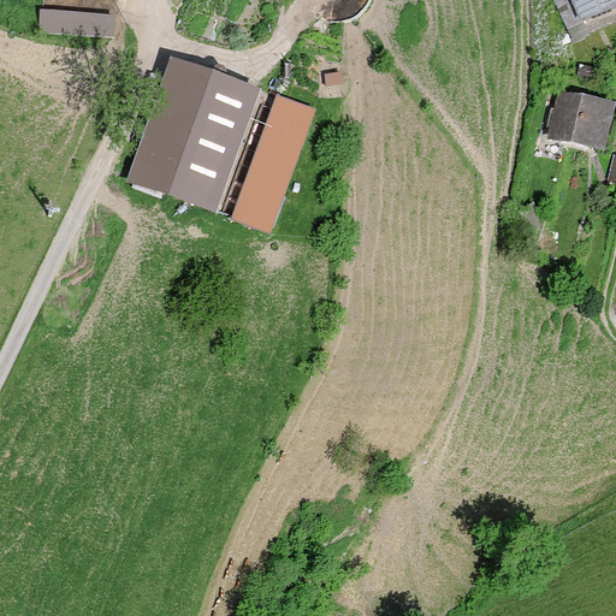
[(615,7),(615,0),(554,0),(568,29),(615,7)]
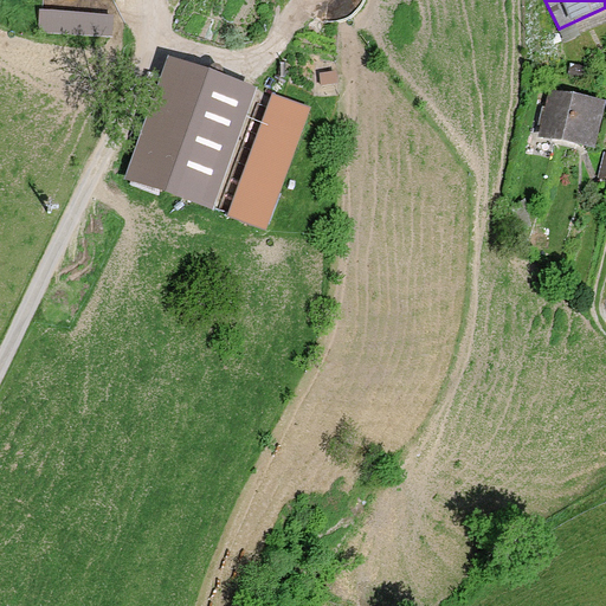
[(114,34),(115,10),(42,5),(40,31),(114,34)]
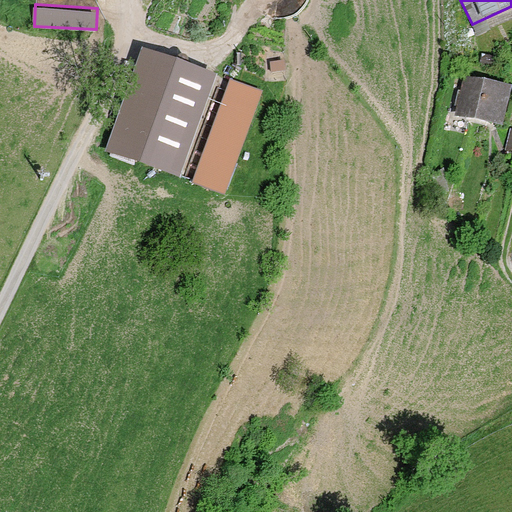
[(105,152),(180,178),(216,73),(143,47),(105,152)]
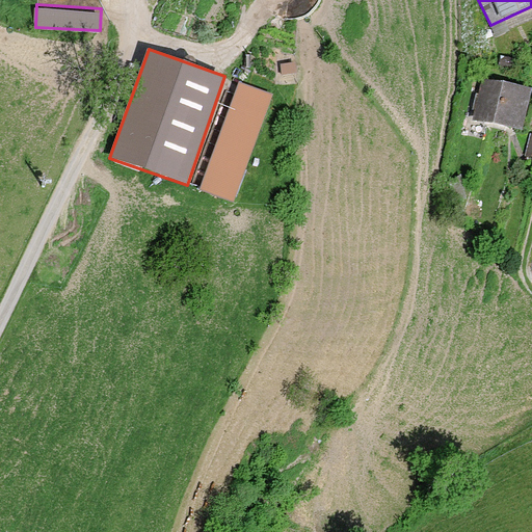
[(273,95),(238,82),(200,188),(235,201),(273,95)]
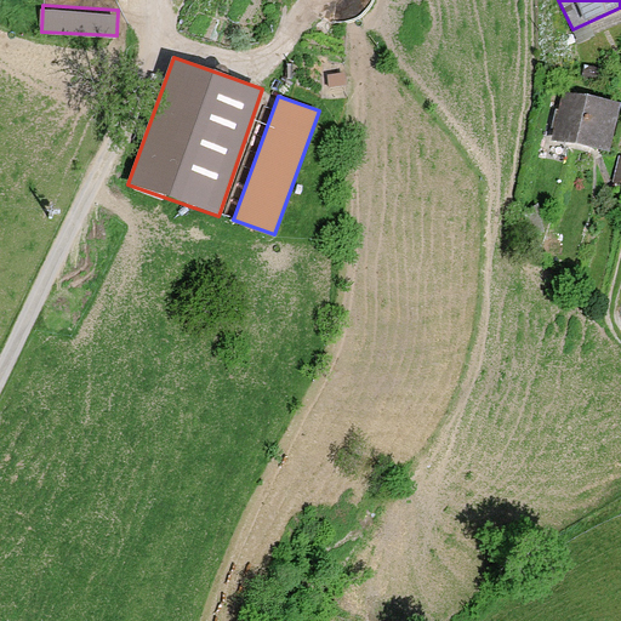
[(603,119),(550,108),(540,158),(593,169),(603,119)]
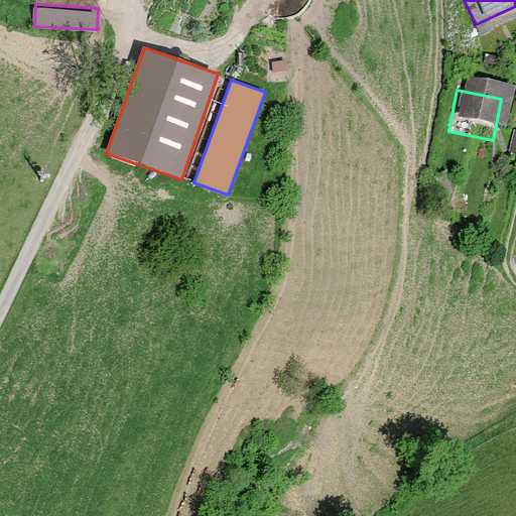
All buildings are outlined.
